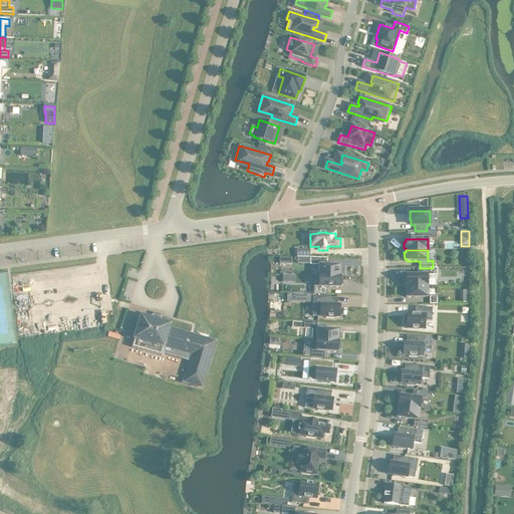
[(314,276),(340,277),(341,276),(340,276),(340,274),(342,274),(342,268),(340,268),(340,265),(327,265),(319,265),(319,276),(314,276)]
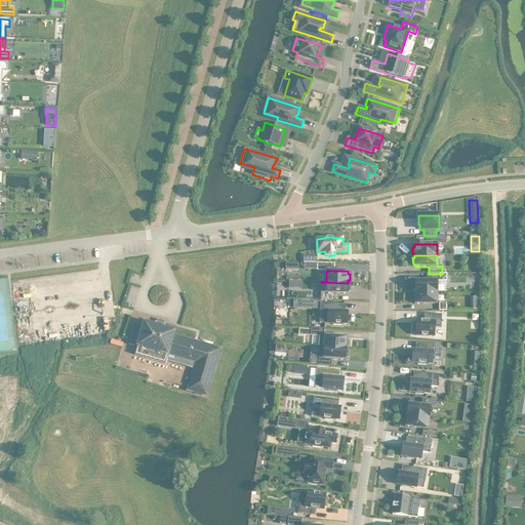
[(414,293),(415,293),(437,293),(437,281),(447,281),(447,274),(442,274),(429,274),(429,281),(414,281),(414,284),(412,284),(412,290),(414,290),(414,293)]
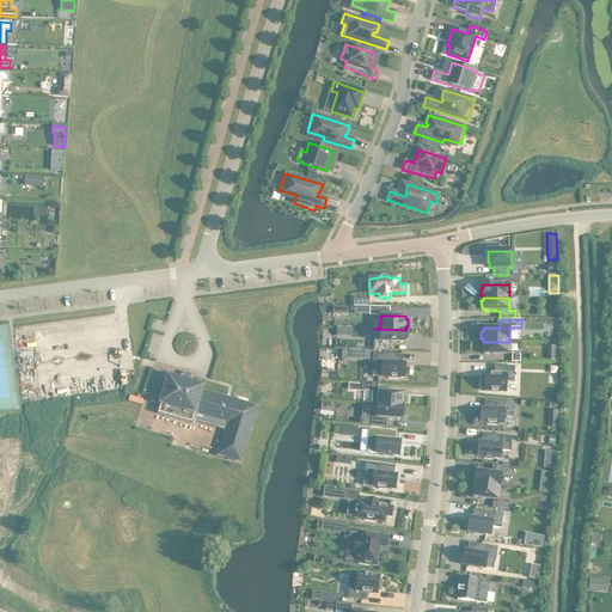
[(405,332),(405,330),(374,329),(374,350),(390,350),(390,343),(405,343),(405,340),(408,340),(408,332),(405,332)]
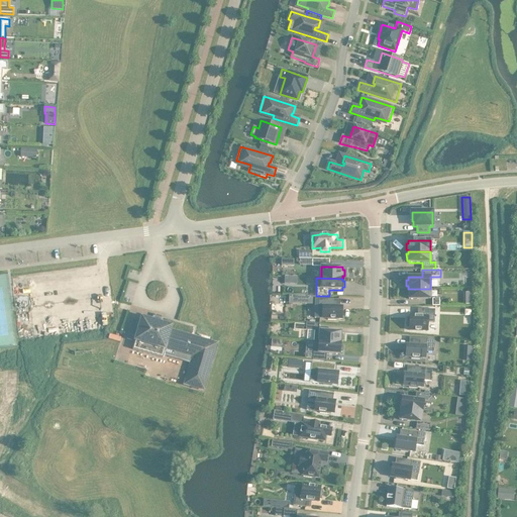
[(430,289),(409,289),(409,291),(407,291),(407,297),(409,297),(409,300),(419,299),(430,299),(430,289)]
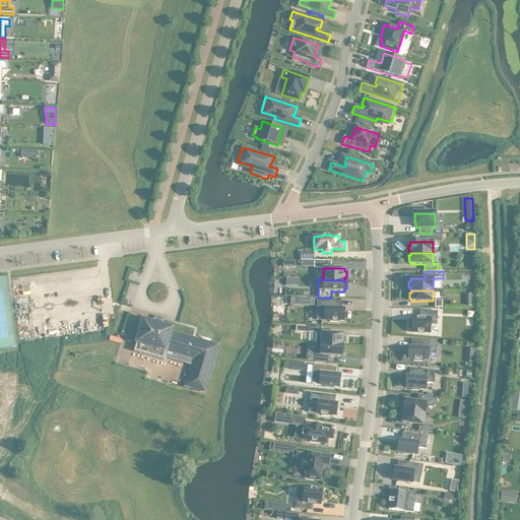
[(317,301),(316,320),(330,321),(330,322),(338,322),(338,321),(344,321),(344,314),(341,314),(342,302),(317,301)]
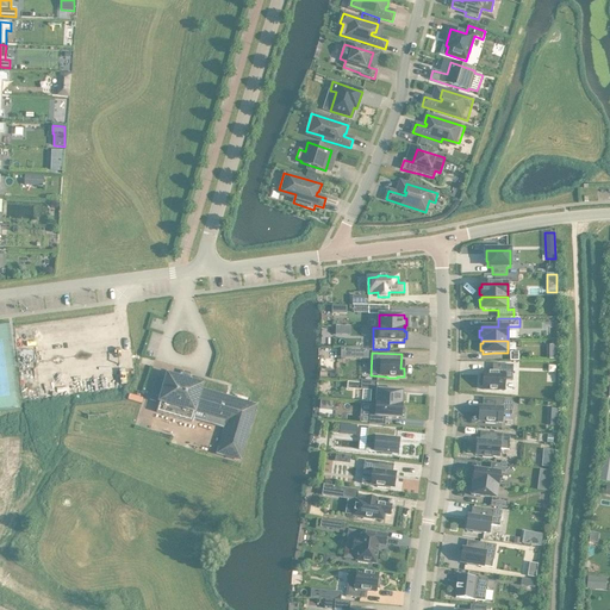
[(483,390),(504,391),(505,380),(512,380),(514,366),(497,365),(497,373),(484,373),(484,375),(481,375),(480,387),(483,387),(483,390)]
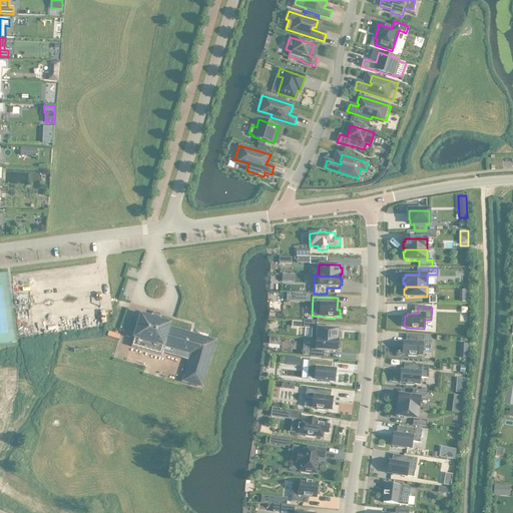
[(133,318),(127,337),(134,339),(131,347),(161,356),(162,352),(189,360),(183,382),(202,387),(214,345),(193,339),(194,335),(169,328),(170,324),(159,321),(160,319),(152,317),(152,319),(141,316),(139,319),(133,318)]
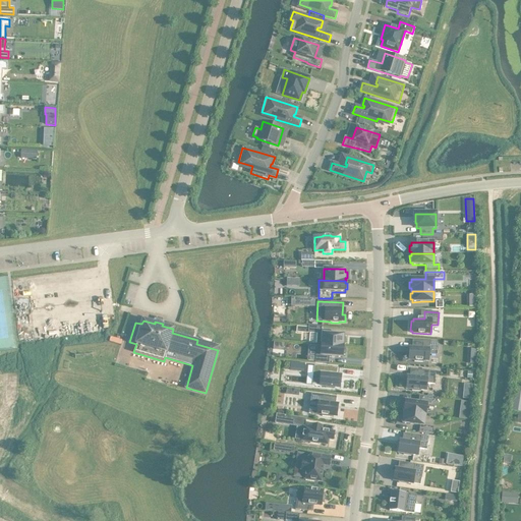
[(316,344),(343,346),(343,344),(345,344),(346,338),(344,338),(344,335),(322,334),(322,327),(308,326),(308,327),(308,333),(317,334),(316,344)]
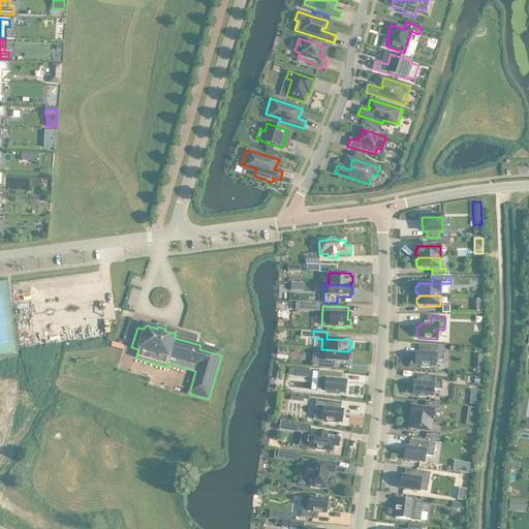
[(415,353),(415,366),(421,366),(421,368),(430,368),(430,367),(435,367),(436,360),(443,361),(444,348),(418,346),(418,353),(415,353)]
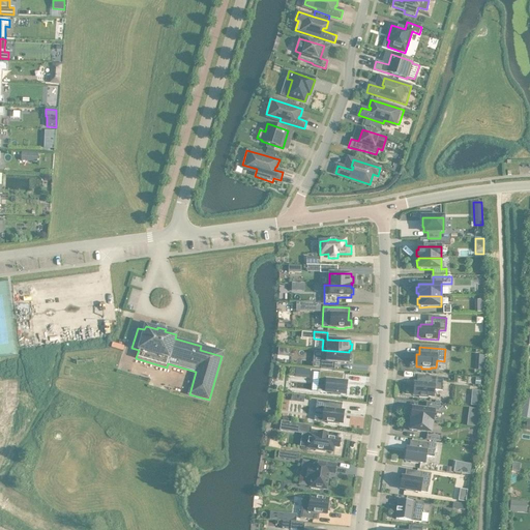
[(349,355),(349,352),(322,350),(321,370),(334,371),(334,362),(349,363),(349,361),(351,361),(351,355),(349,355)]
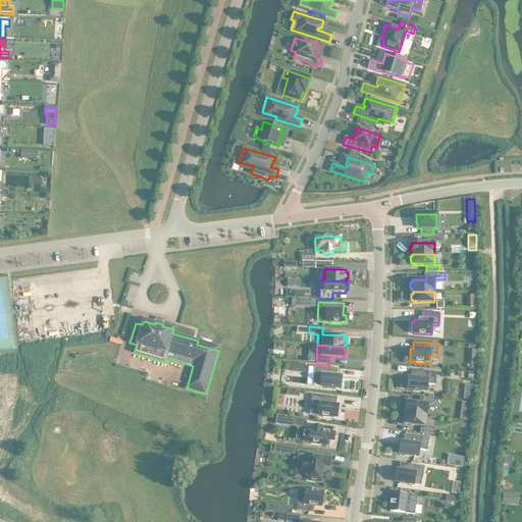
[(340,369),(315,366),(313,386),(326,387),(326,388),(334,389),(334,388),(341,388),(342,381),(342,378),(342,376),(341,376),(340,376),(340,369)]
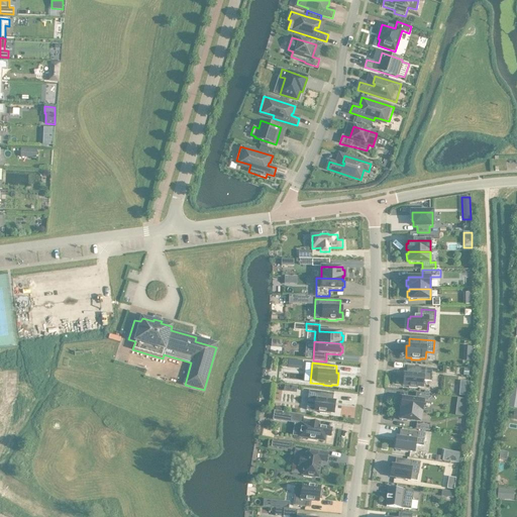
[(404,379),(403,386),(409,387),(409,388),(417,389),(417,387),(423,388),(423,381),(431,382),(432,370),(408,367),(407,374),(405,374),(404,374),(404,376),(404,379)]
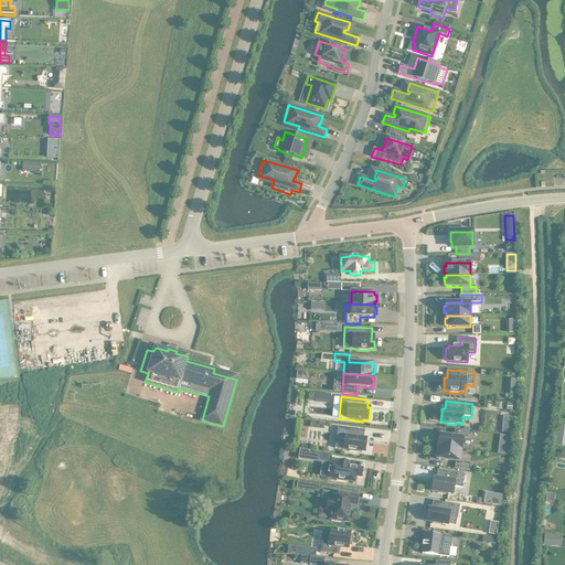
[(350,450),(350,451),(359,452),(359,451),(365,452),(365,444),(363,444),(364,430),(338,427),(336,448),(350,450)]
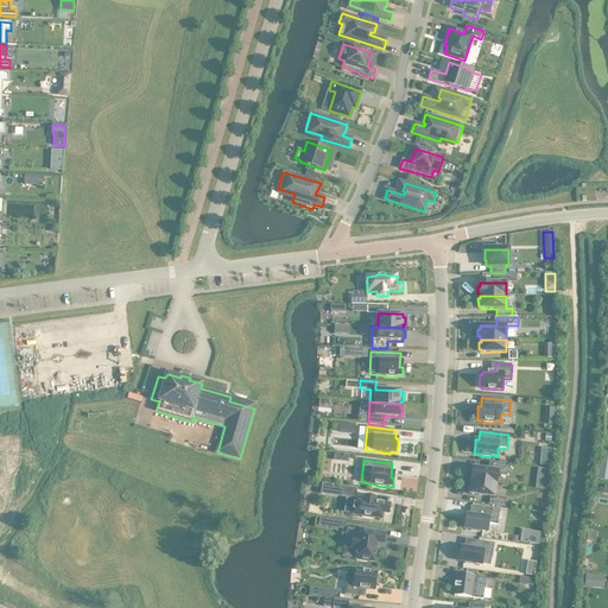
[(472,481),(496,485),(499,472),(504,473),(505,464),(489,462),(488,470),(473,468),(473,472),(470,470),(469,477),(472,479),(472,481)]
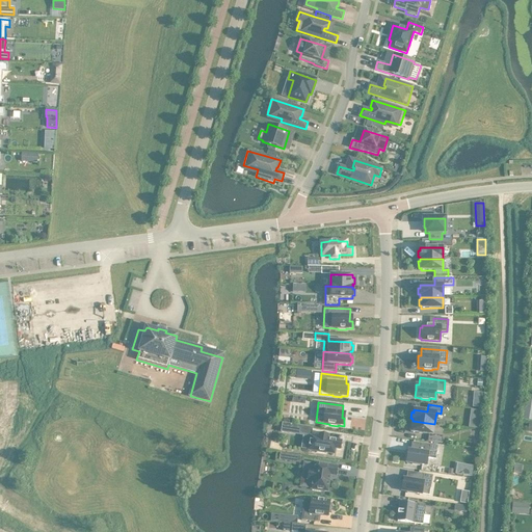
[(531,410),(524,410),(523,420),(531,421),(531,417),(531,410)]
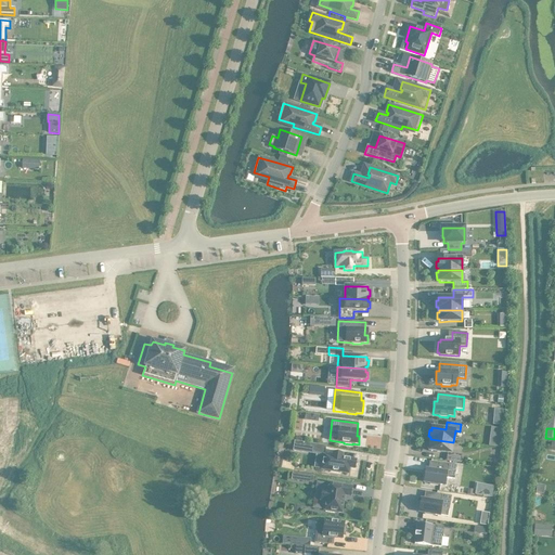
[(453,442),(430,439),(430,440),(430,441),(428,441),(427,448),(429,448),(429,451),(452,454),(453,442)]
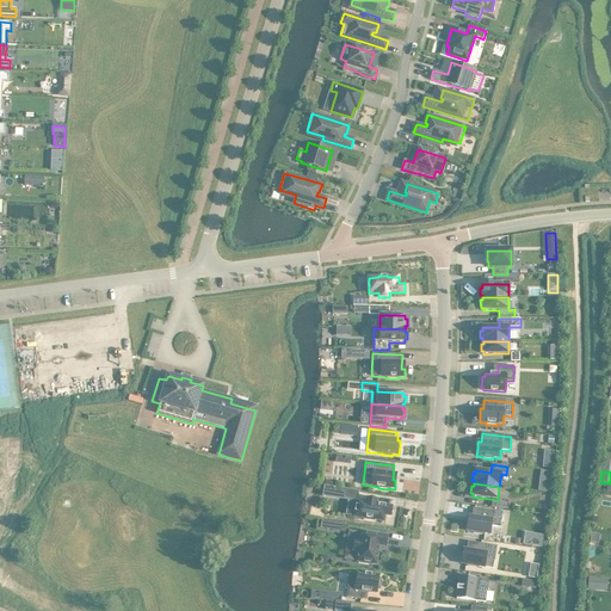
[(344,488),(341,499),(349,500),(357,501),(358,491),(344,488)]
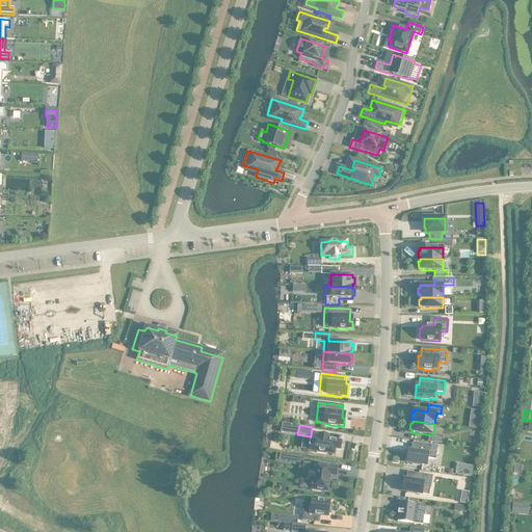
[(311,436),(309,450),(317,451),(317,453),(325,454),(325,453),(335,454),(335,448),(340,449),(341,442),(327,440),(328,435),(320,434),(319,437),(311,436)]
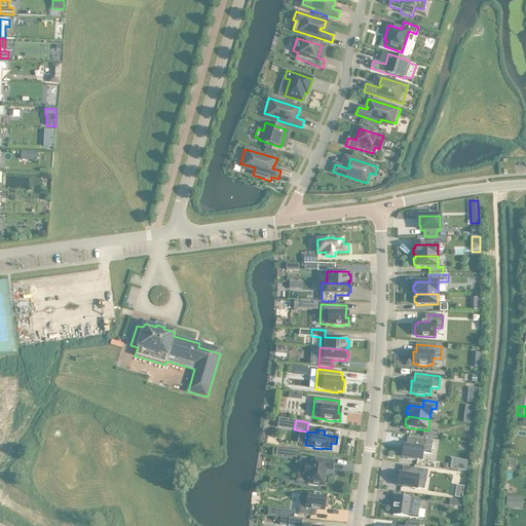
[(404,444),(402,457),(408,458),(408,459),(416,460),(416,459),(422,460),(423,453),(430,454),(433,442),(408,438),(407,444),(404,444)]
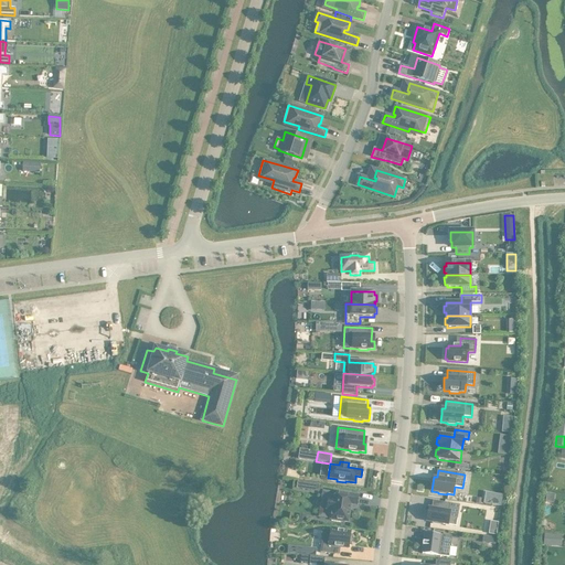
[(358,497),(334,492),(333,501),(328,501),(327,510),(331,511),(330,520),(331,520),(331,521),(341,523),(342,521),(348,522),(350,512),(351,504),(356,505),(358,497)]
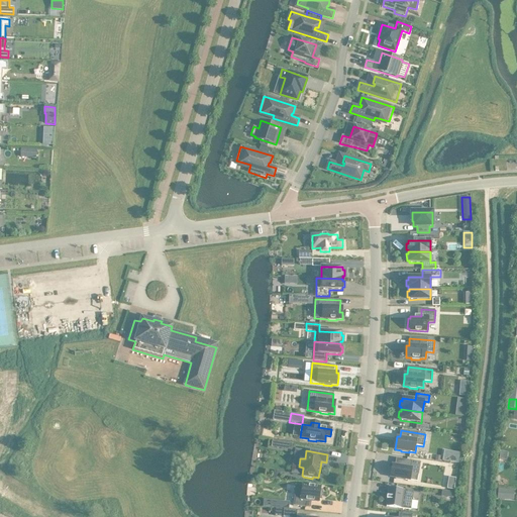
[(393,464),(392,467),(392,470),(390,477),(396,478),(396,480),(404,481),(404,480),(410,481),(411,474),(418,475),(421,462),(396,458),(395,466),(393,464)]
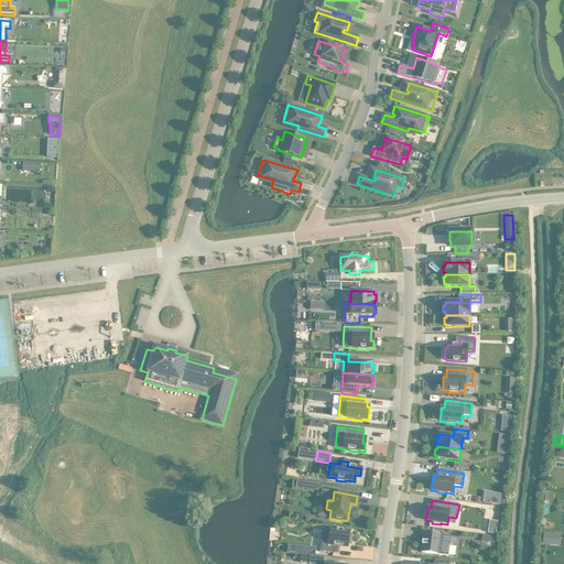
[(490,520),(488,533),(495,534),(496,534),(498,522),(497,521),(490,520)]
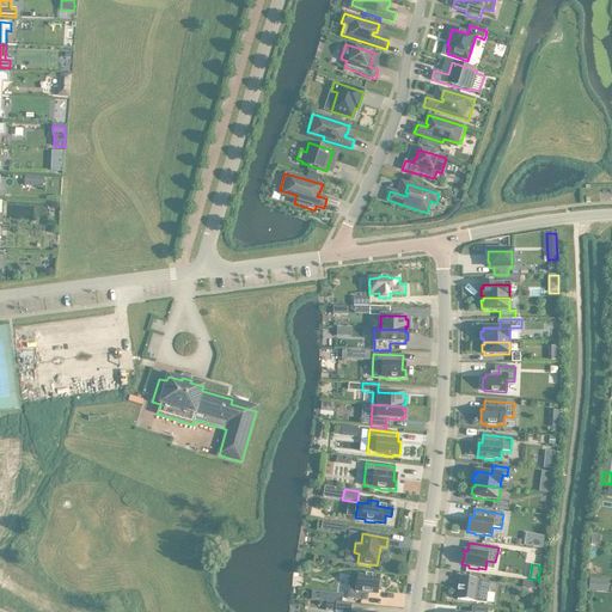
[(350,575),(347,599),(363,600),(363,592),(378,594),(378,591),(380,592),(381,580),(379,580),(379,576),(357,574),(357,575),(350,575)]
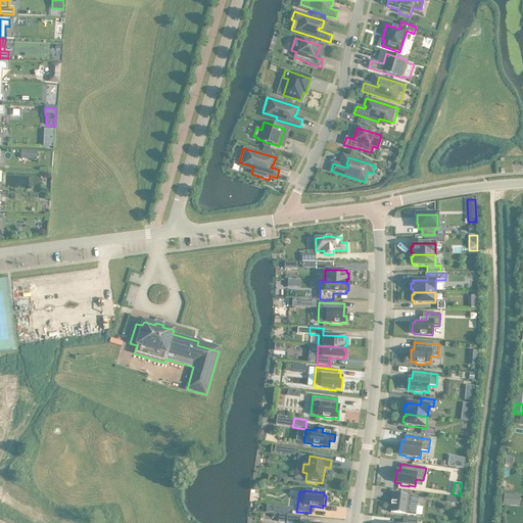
[(393,493),(391,513),(416,516),(418,496),(393,493)]
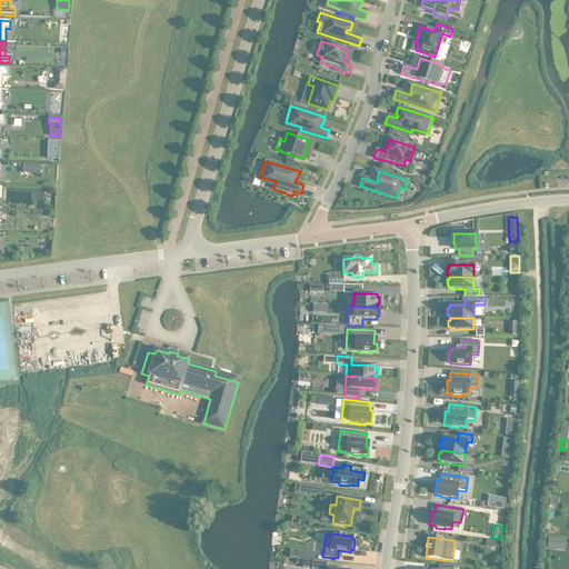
[(566,540),(548,539),(548,548),(565,548),(566,540)]
